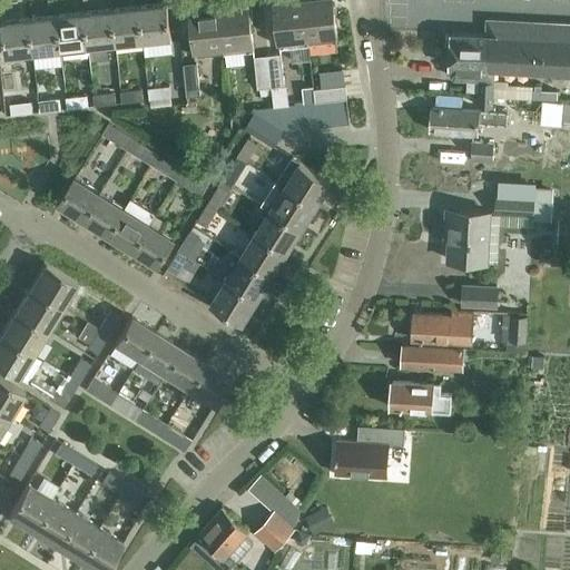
[(274,0),(279,46),(310,42),(304,0),(274,0)]
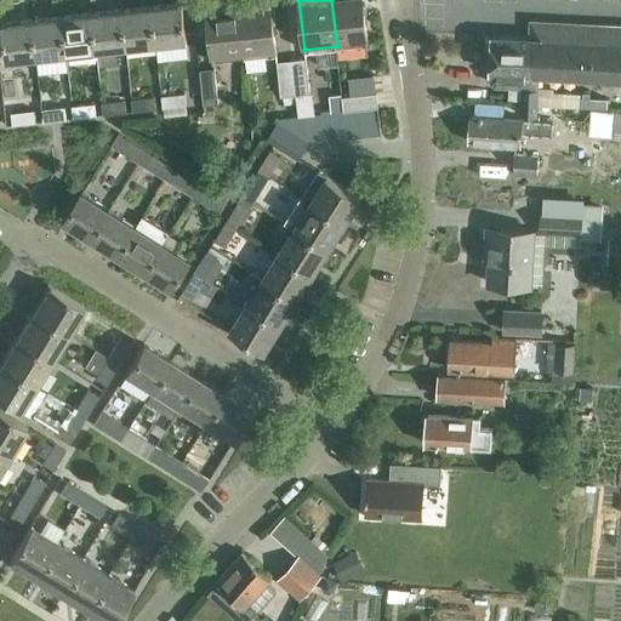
[(331,0),(337,46),(368,44),(362,0),(331,0)]
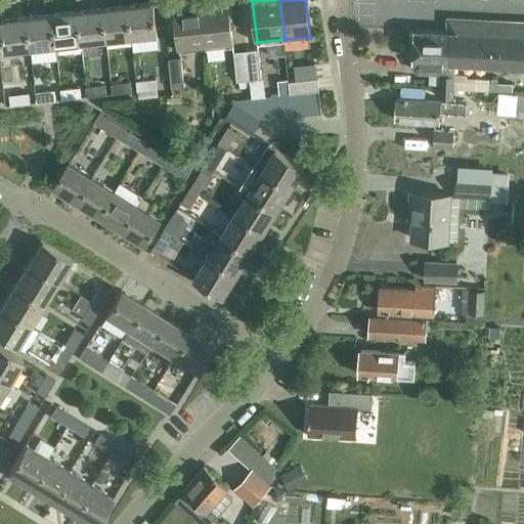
[(127,5),(130,37),(157,34),(154,2),(127,5)]
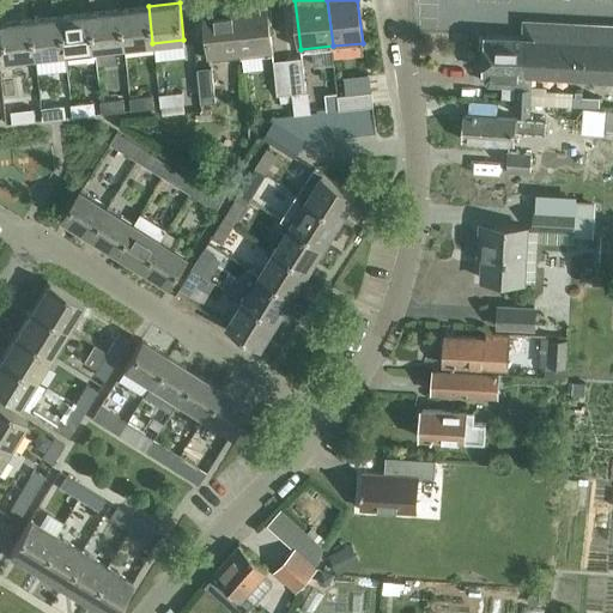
[(236,5),(242,55),(272,52),(267,2),(236,5)]
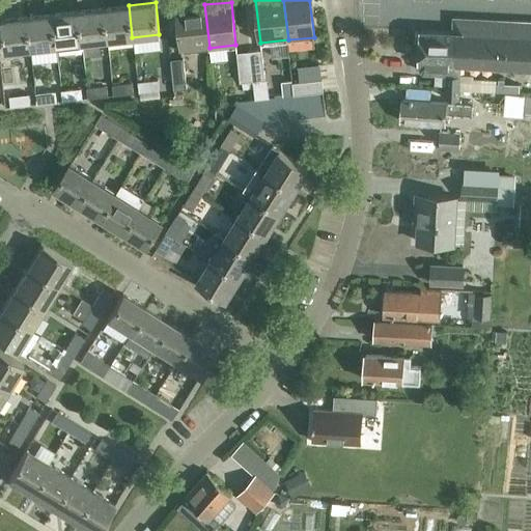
[(183,51),(210,48),(204,4),(177,7),(183,51)]
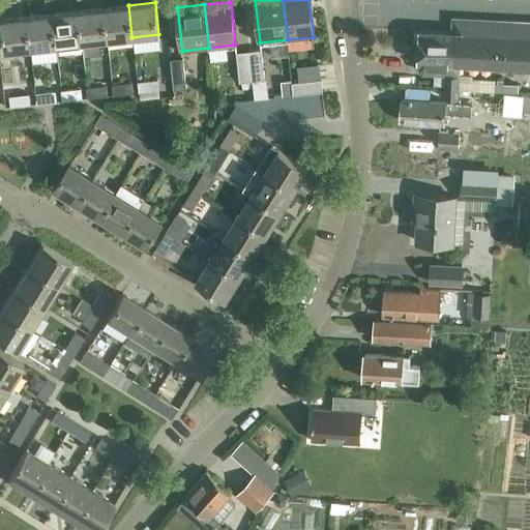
[(107,39),(131,37),(128,5),(102,8),(107,39)]
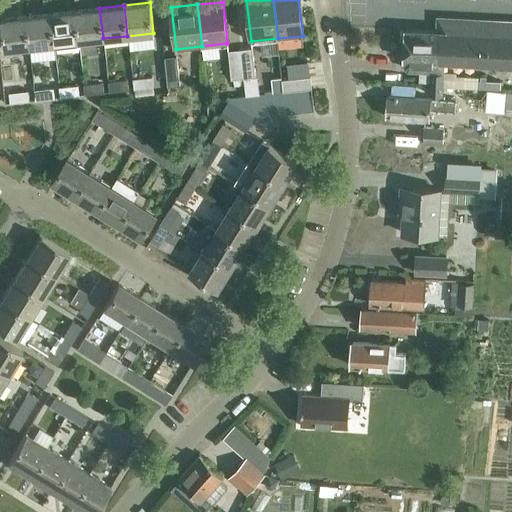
[(78,41),(103,38),(99,8),(75,10),(78,41)]
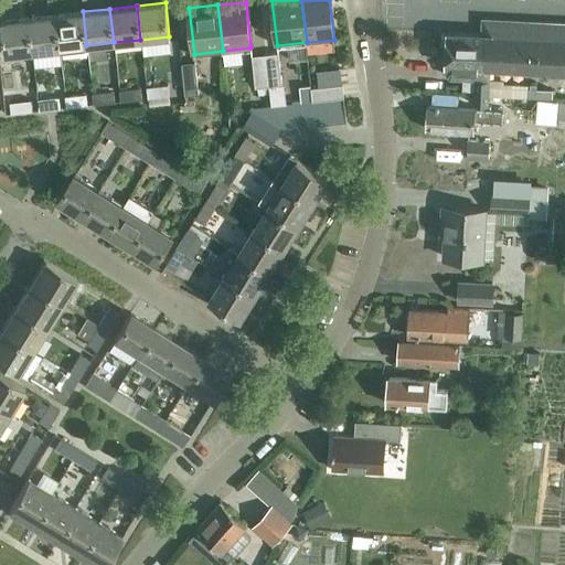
[(60,49),(86,45),(83,11),(55,14),(60,49)]
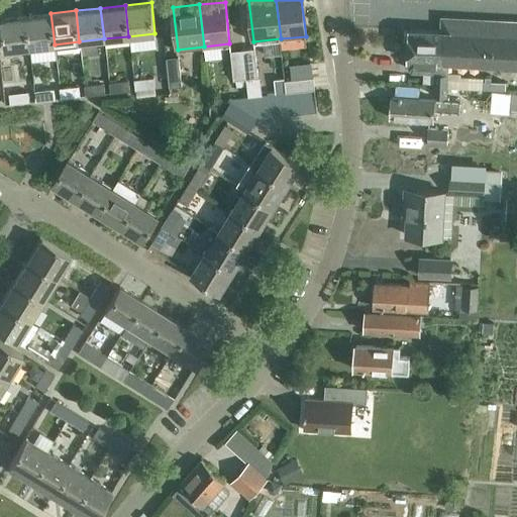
[(50,13),(26,16),(29,46),(31,62),(56,59),(55,44),(50,13)]
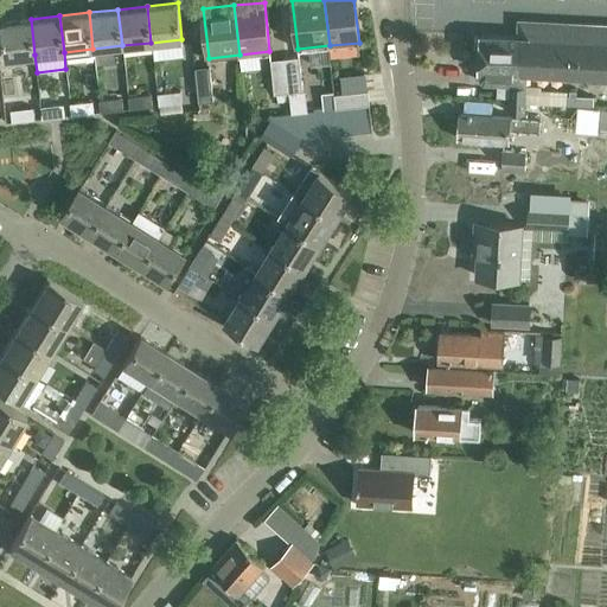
[(5,58),(34,55),(31,19),(0,21),(5,58)]
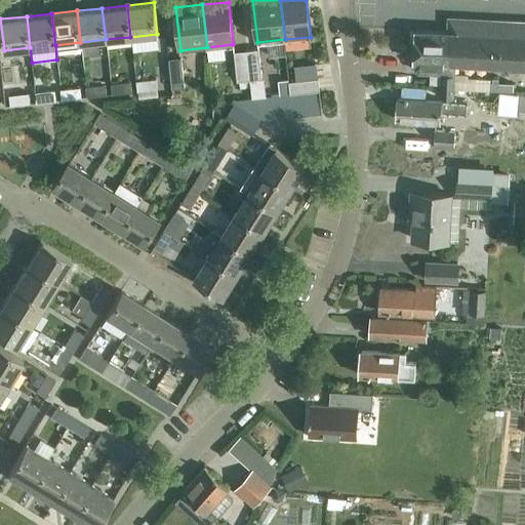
[(447,31),(446,63),(454,63),(524,66),(524,21),(448,17),(447,31)]
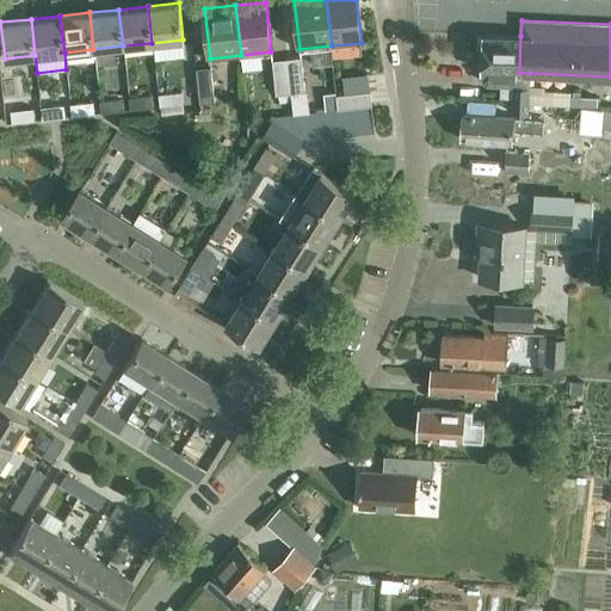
[(519,73),(520,36),(483,35),(482,71),(485,71),(483,80),(487,84),(529,85),(529,73),(519,73)]
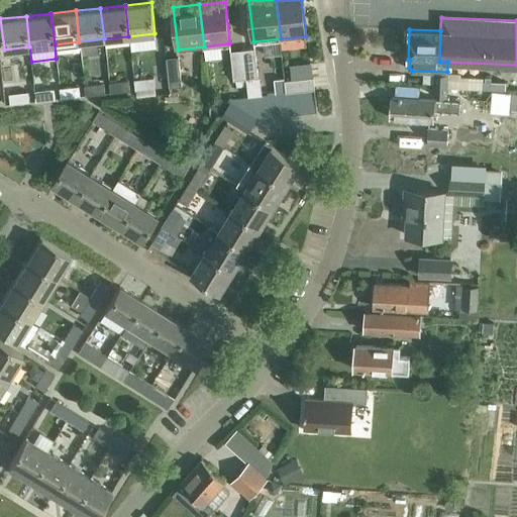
[(242,48),(245,78),(257,77),(254,47),(242,48)]
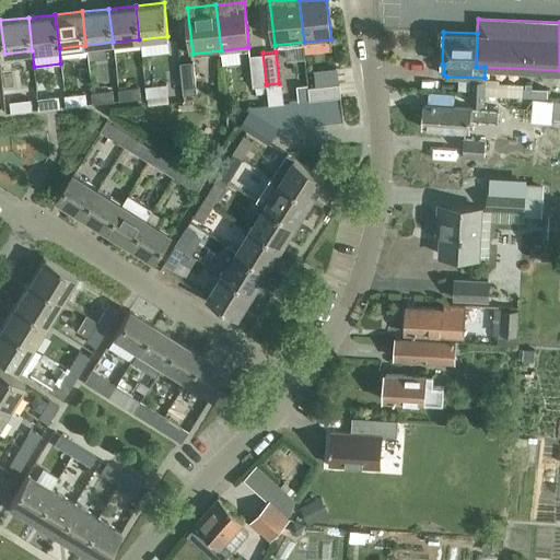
[(253,86),(266,84),(263,53),(249,54),(253,86)]
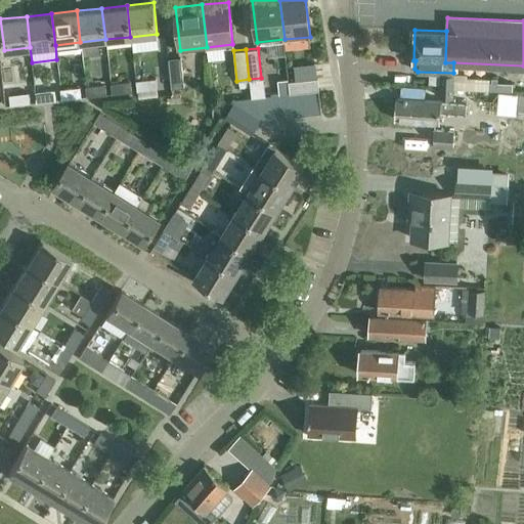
[(168,57),(172,87),(184,86),(180,55),(168,57)]
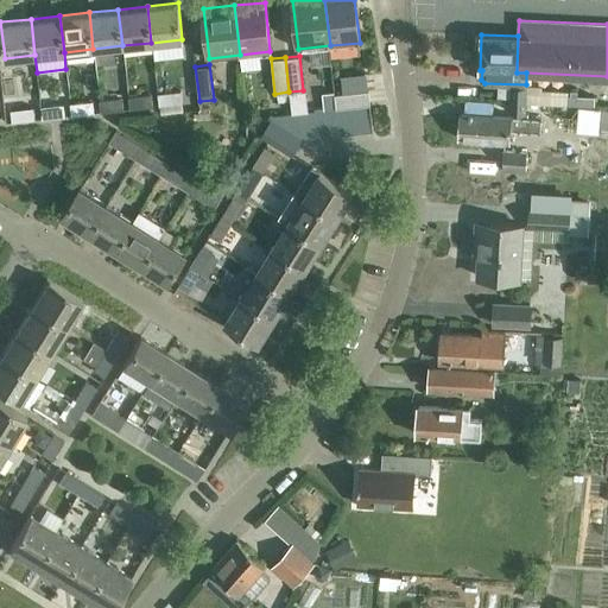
[(164,88),(185,87),(185,76),(163,77),(164,88)]
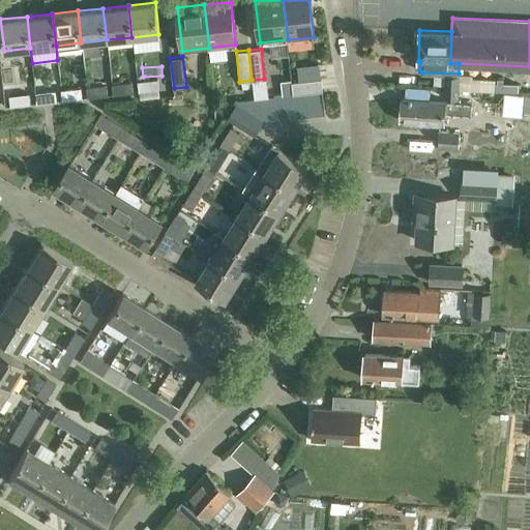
[(136,68),(115,70),(116,81),(137,79),(136,68)]
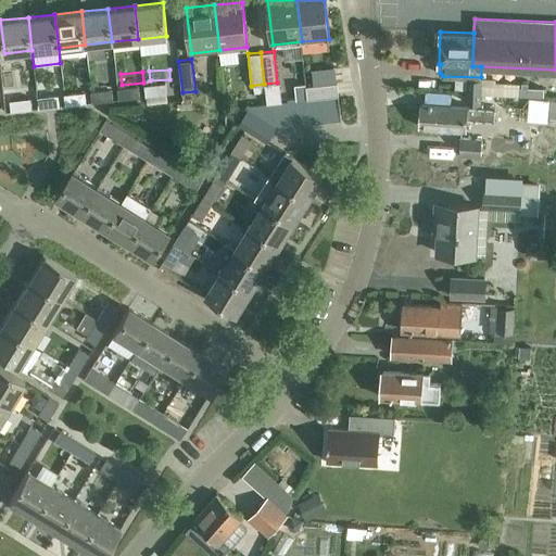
[(97,76),(98,87),(116,87),(116,76),(97,76)]
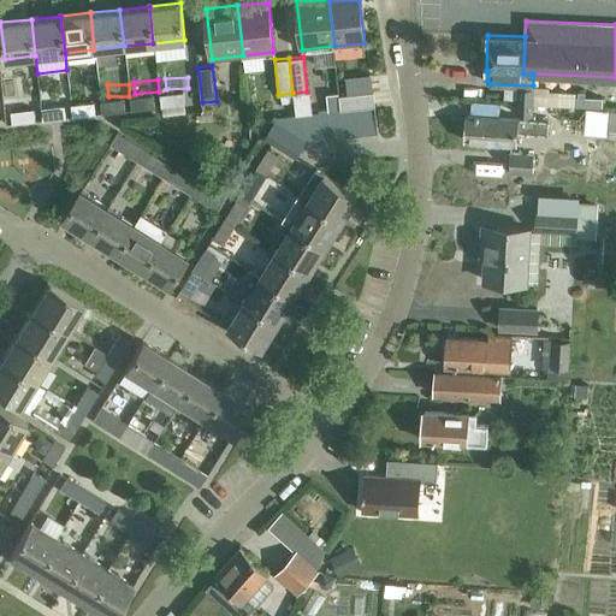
[(534,104),(588,107),(588,92),(575,92),(575,89),(548,88),(548,95),(535,94),(534,104)]
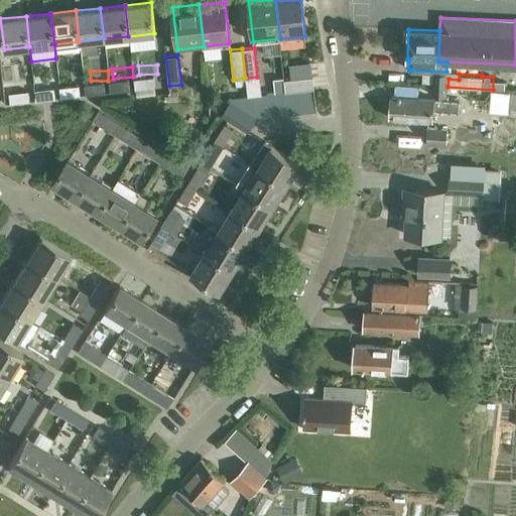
[(41,88),(59,86),(58,75),(39,78),(41,88)]
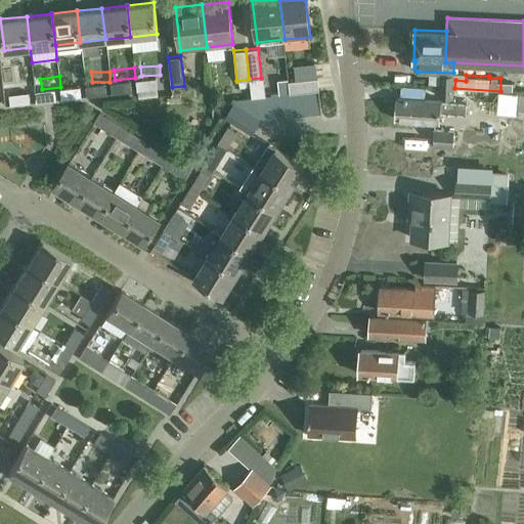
[(136,80),(137,91),(157,89),(156,78),(136,80)]
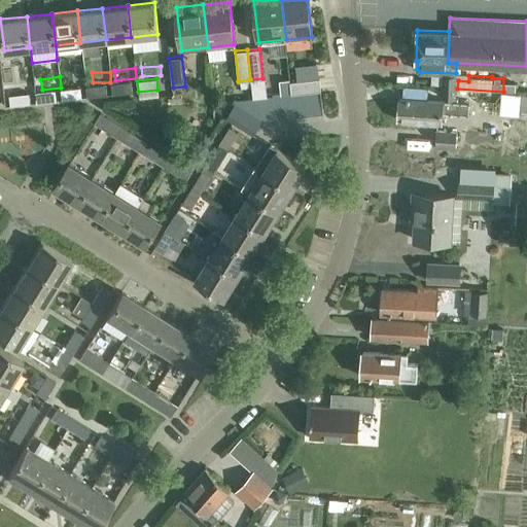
[(305,93),(320,92),(319,78),(290,81),(291,95),(305,93)]
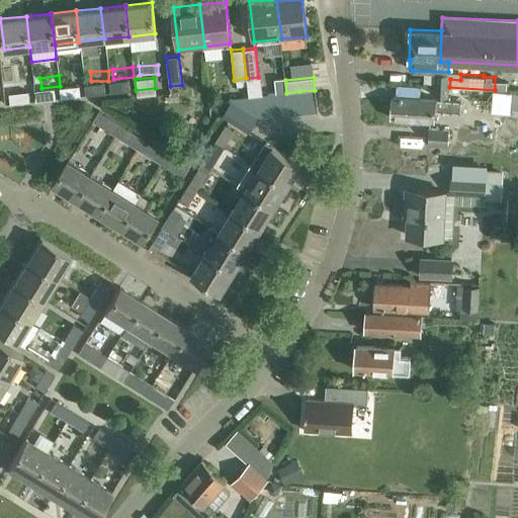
[(433,94),(446,95),(447,79),(434,78),(433,94)]
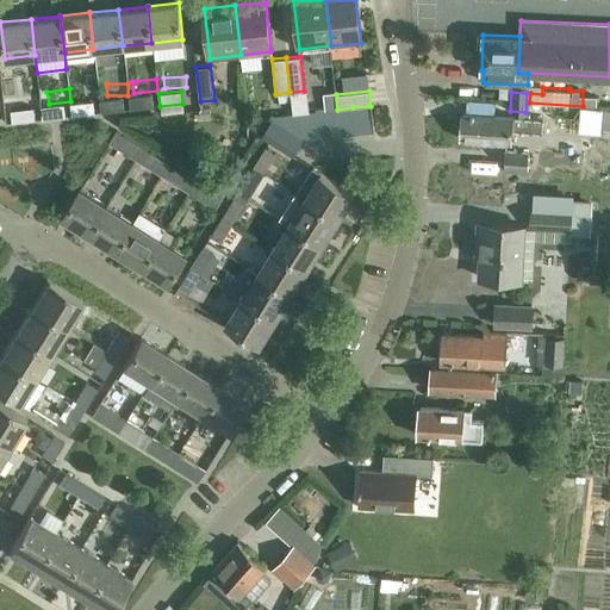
[(130,98),(131,110),(154,107),(151,94),(130,98)]
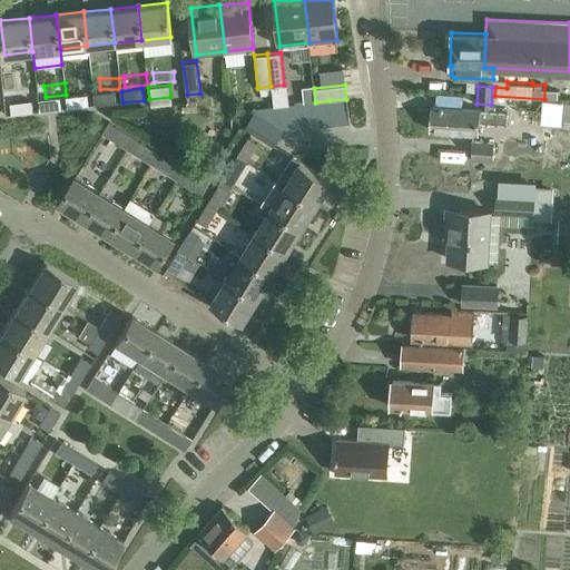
[(94,94),(95,106),(116,104),(115,91),(94,94)]
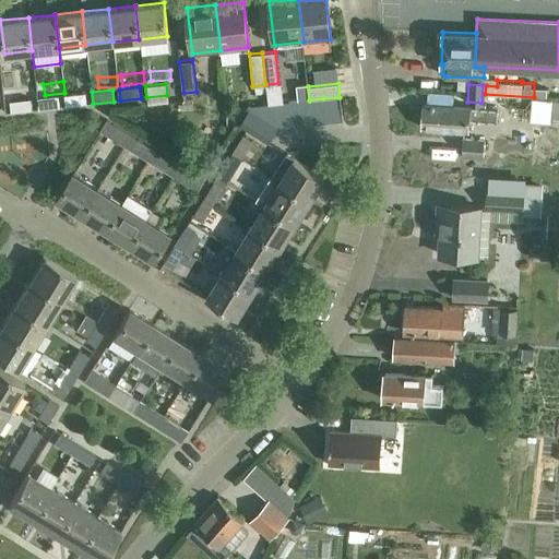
[(64,95),(66,106),(86,104),(85,93),(64,95)]
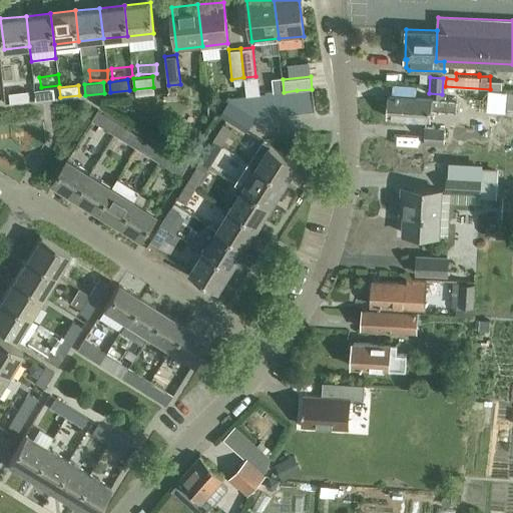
[(34,90),(35,100),(55,97),(54,88),(34,90)]
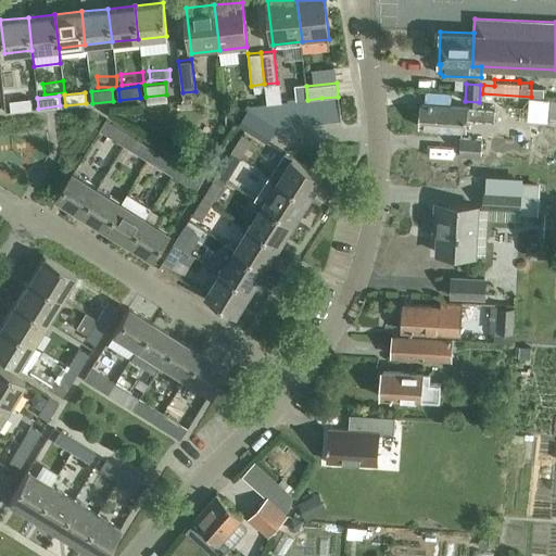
[(494,109),(502,110),(503,97),(483,96),(482,109),(420,103),(419,126),(465,129),(466,119),(493,121),(494,109)]
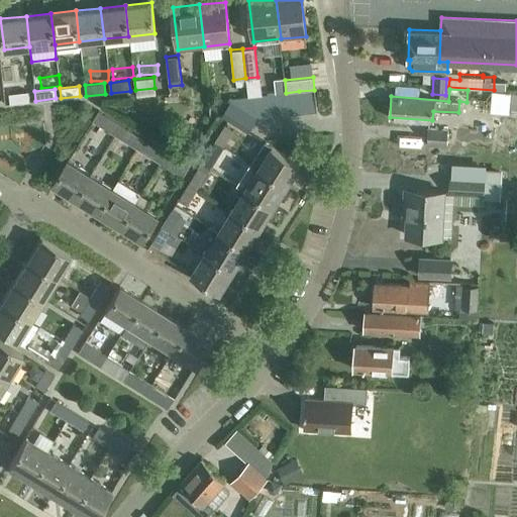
[(299,91),(302,113),(316,111),(314,90),(299,91)]
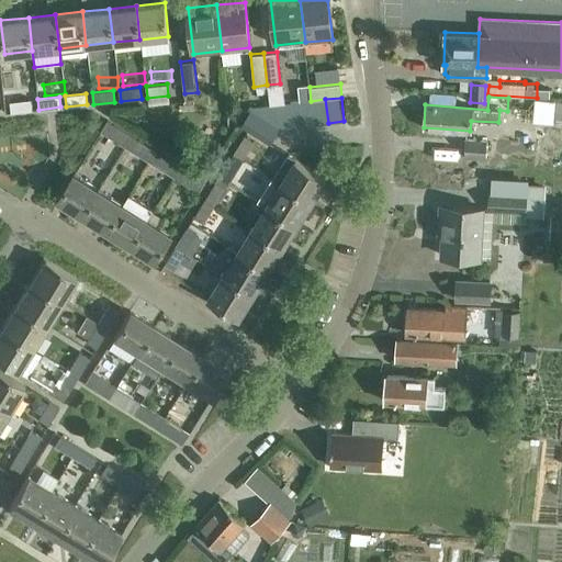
[(536,121),(549,122),(551,101),(512,98),(512,107),(537,109),(536,121)]
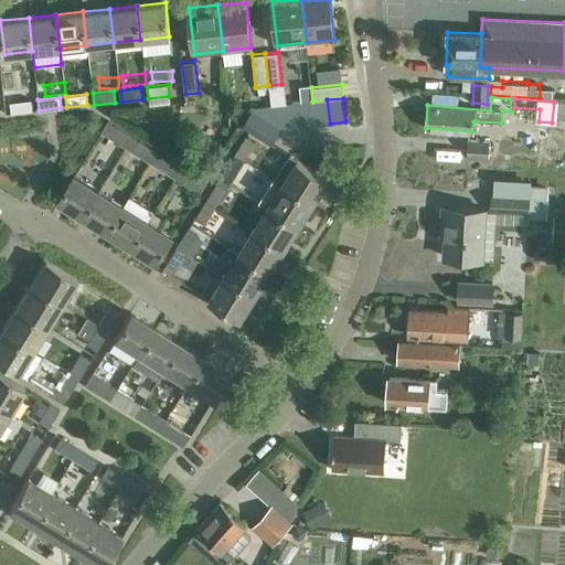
[(10,103),(11,113),(32,110),(31,99),(10,103)]
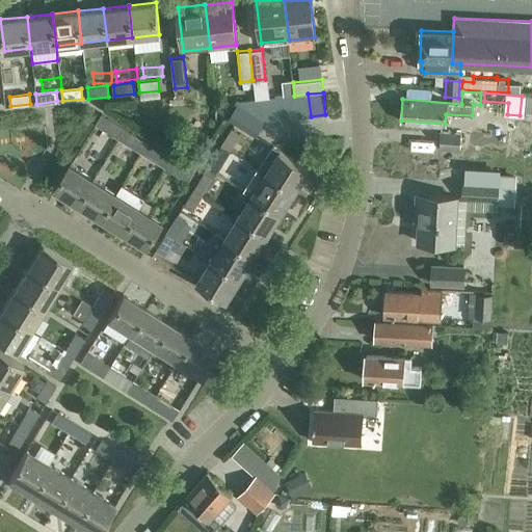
[(295,117),(311,116),(308,94),(294,96),(293,96),(295,117)]
